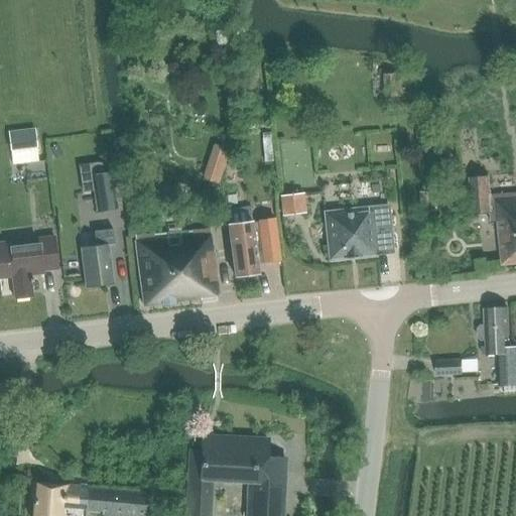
[(381,72),(383,95),(397,94),(395,71),(381,72)]
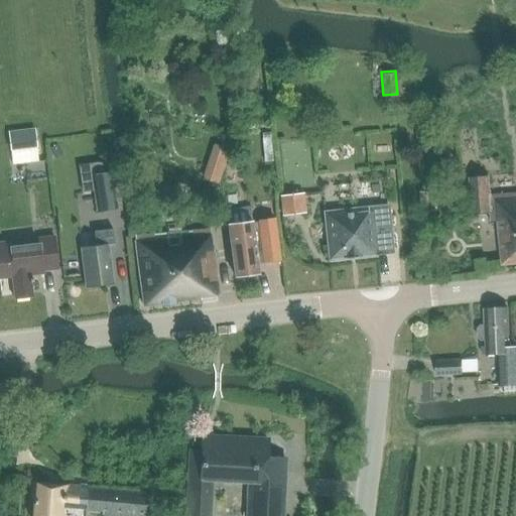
[(35,130),(9,134),(11,151),(13,164),(39,161),(37,147),(35,130)]
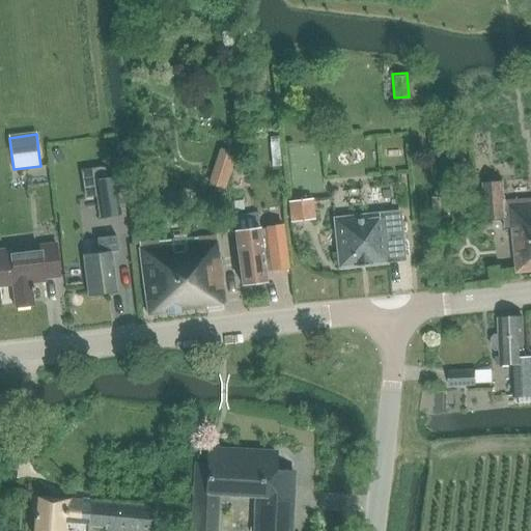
[(94,180),(100,215),(101,218),(120,215),(115,177),(94,180)]
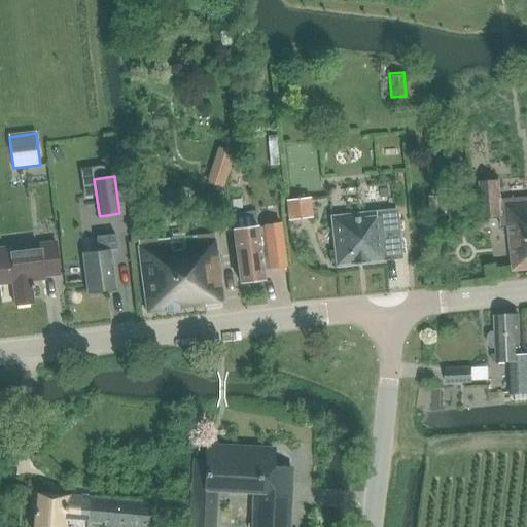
[(481,181),(483,218),(501,216),(502,226),(510,226),(514,270),(526,268),(526,197),(500,200),(499,179),(481,181)]
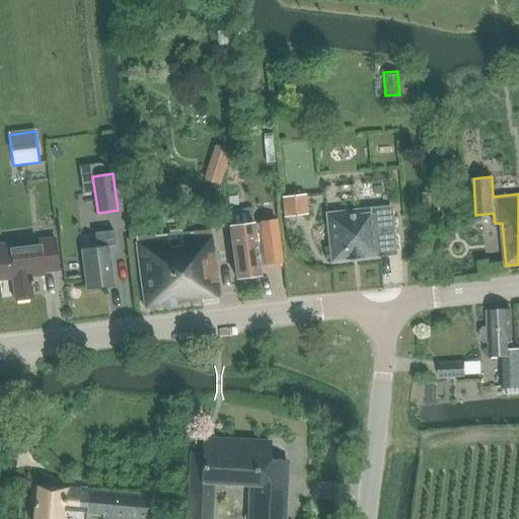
[(307,214),(305,196),(282,198),(284,217),(307,214)]
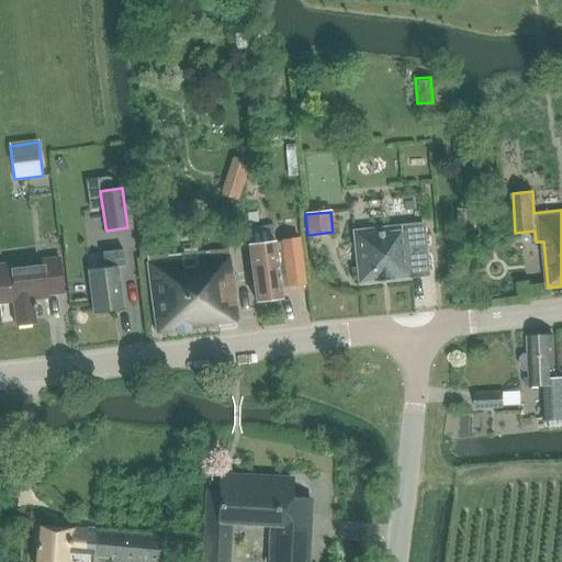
[(423,224),(353,232),(359,283),(428,277),(423,224)]
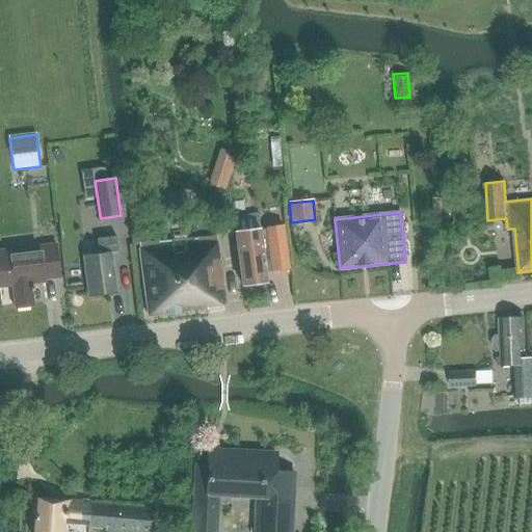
[(284,225),(235,232),(241,284),(266,281),(265,270),(289,267),(284,225)]
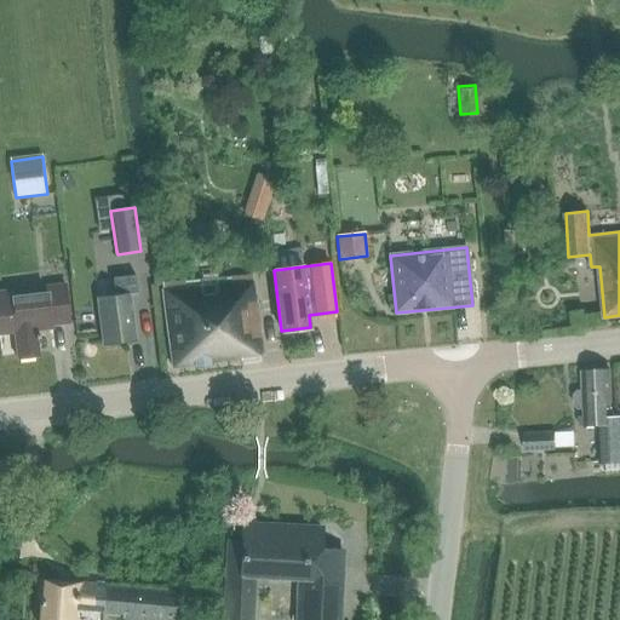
[(103,344),(136,339),(130,293),(137,292),(135,274),(113,276),(115,294),(97,297),(103,344)]
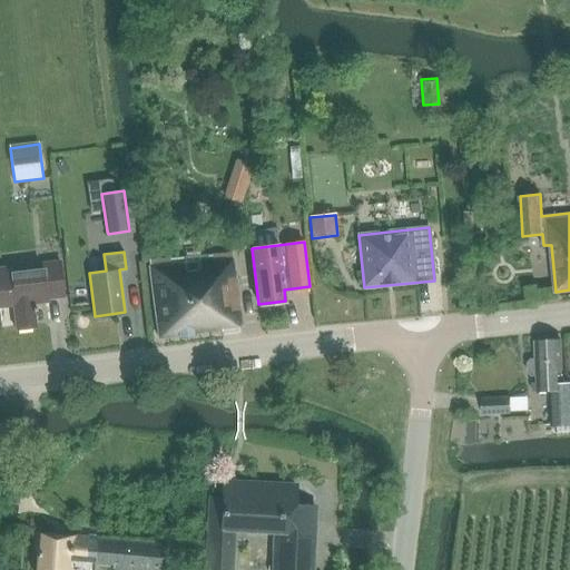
[(149,261),(159,338),(223,332),(222,327),(242,325),(233,254),(149,261)]
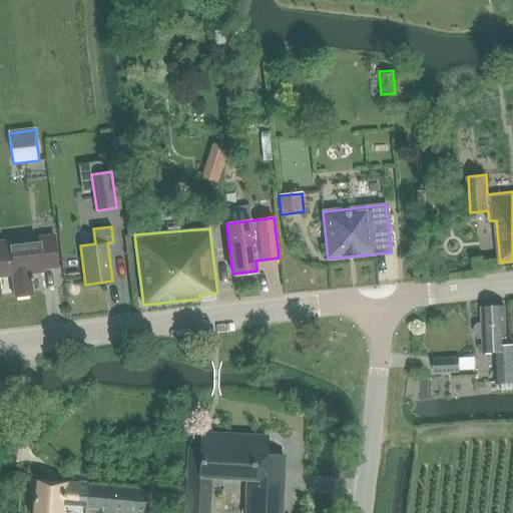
[(10,238),(0,239),(0,277),(12,276),(15,297),(33,295),(30,274),(43,272),(43,269),(58,268),(54,233),(38,235),(39,242),(10,245),(10,238)]
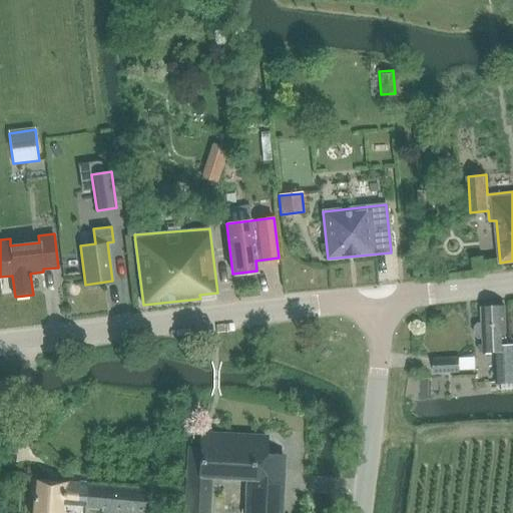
[(494,351),(495,384),(512,382),(512,343),(507,344),(506,304),(482,305),(482,321),(478,321),(475,324),(476,332),(479,335),(483,335),(483,343),(479,343),(479,352),(494,351)]
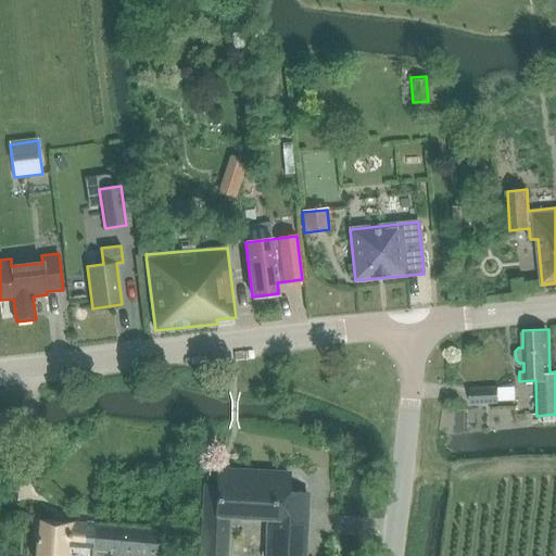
[(495,386),(471,388),(472,404),(497,402),(495,386)]
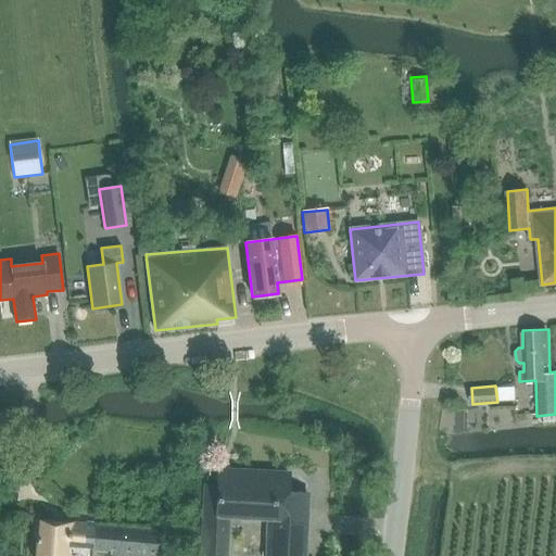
[(202,555),(219,555),(225,555),(228,516),(269,518),(267,555),(303,555),(307,494),(287,493),(288,474),(218,469),(219,485),(206,484),(202,555)]
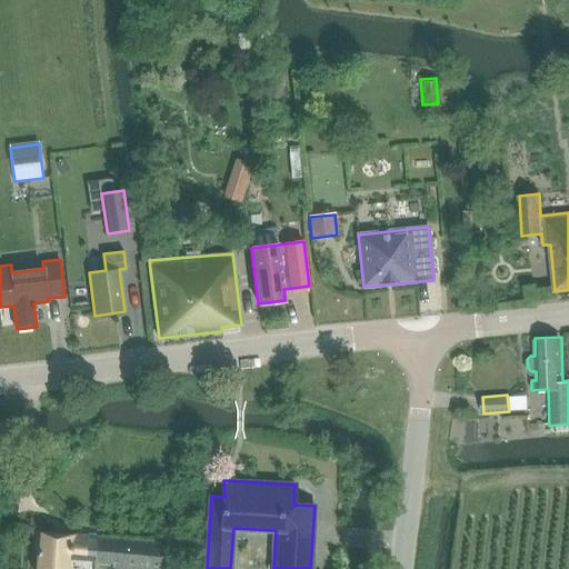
[(112,565),(111,568),(158,568),(161,543),(33,529),(32,547),(36,548),(33,568),(92,568),(93,563),(112,565)]
